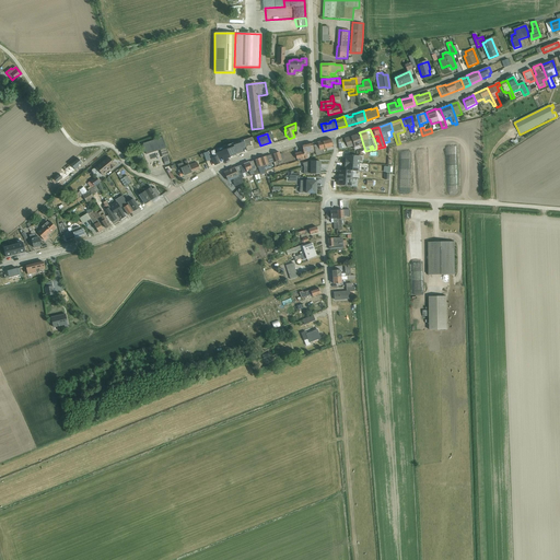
[(360,133),(345,139),(346,143),(347,148),(353,146),(354,148),(358,146),(359,147),(360,146),(361,147),(362,146),(362,144),(363,144),(360,133)]
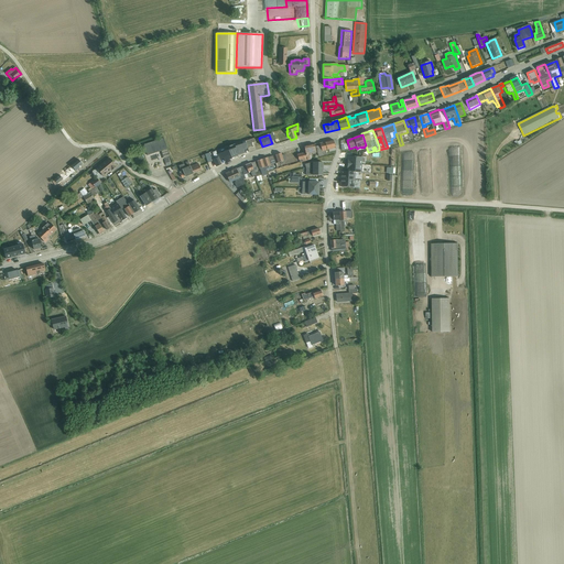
[(161,151),(166,149),(167,149),(164,139),(143,145),(148,155),(161,151)]
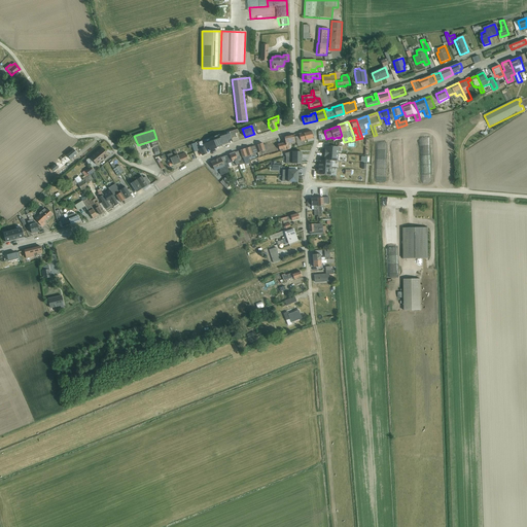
[(230,134),(232,138),(236,137),(235,134),(238,133),(237,130),(230,132),(230,134)]
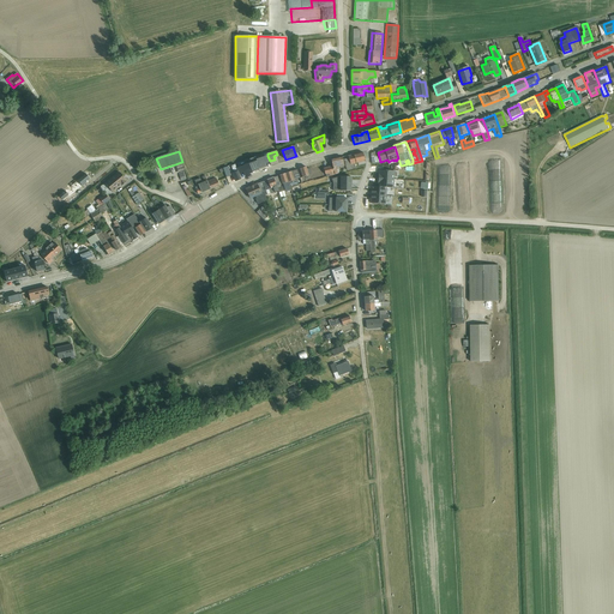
[(357,163),(359,166),(366,164),(362,152),(348,156),(349,158),(350,166),(357,163)]
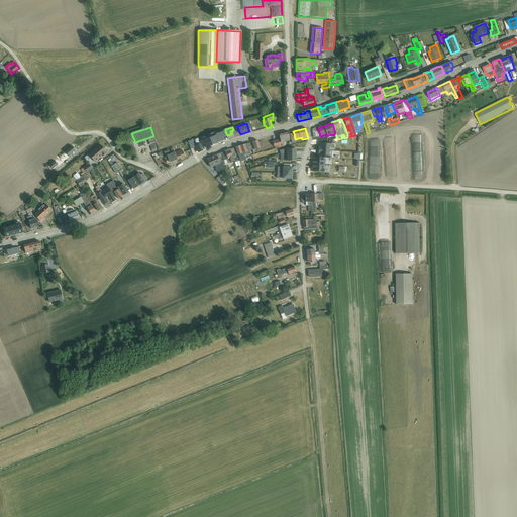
[(227,135),(225,131),(215,134),(217,141),(220,140),(220,141),(224,140),(223,137),(227,136),(227,135)]
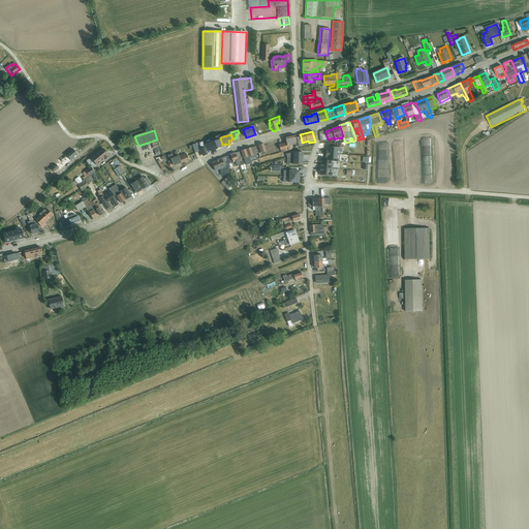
[(286,143),(288,151),(292,149),(291,145),(297,144),(294,135),(285,137),(286,143)]
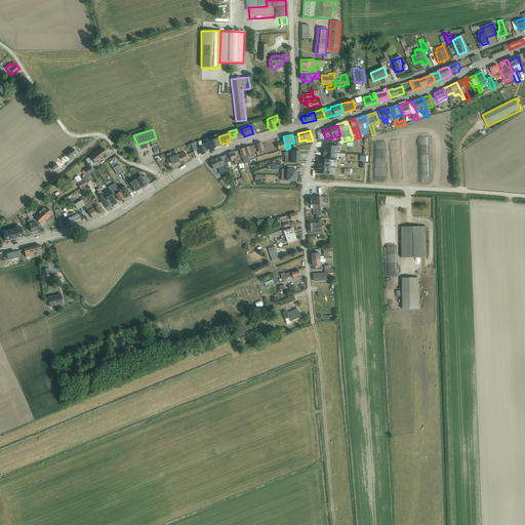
[(212,139),(202,145),(204,150),(208,148),(209,151),(213,149),(212,148),(215,147),(212,139)]
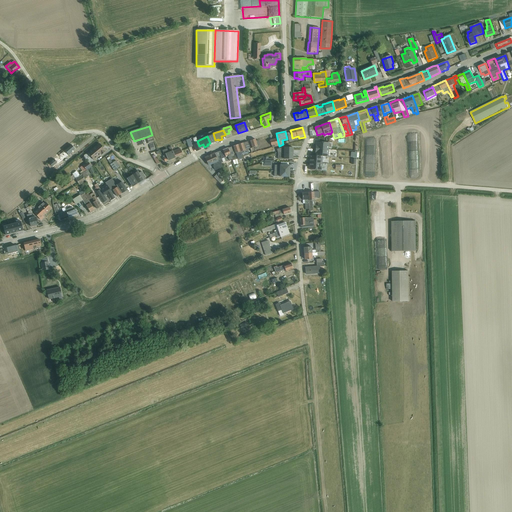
[(199,146),(197,141),(196,137),(193,139),(195,144),(194,145),(196,151),(201,149),(199,146)]
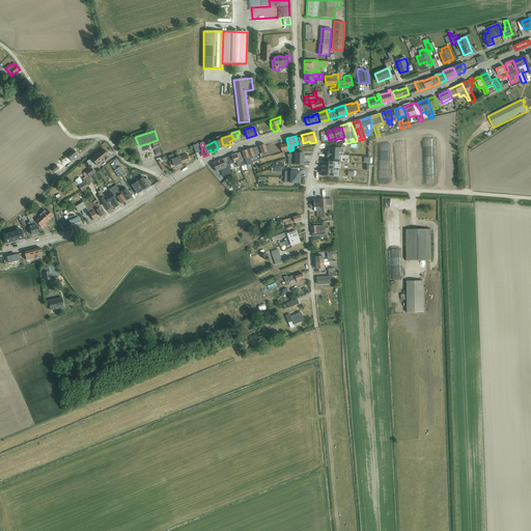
[(289,151),(287,143),(280,145),(281,151),(282,151),(282,152),(289,151)]
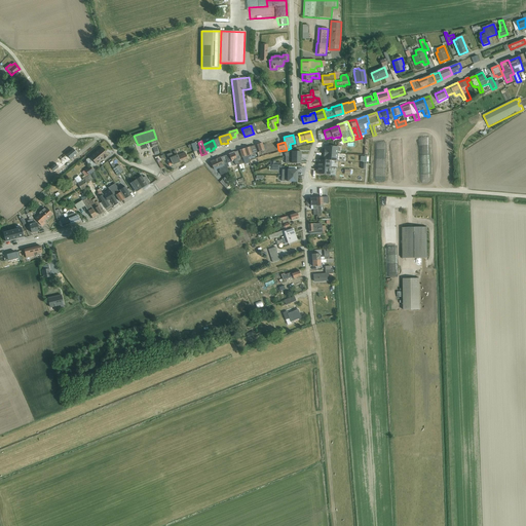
[(264,150),(263,145),(262,143),(257,145),(259,152),(257,153),(259,157),(268,154),(267,149),(264,150)]
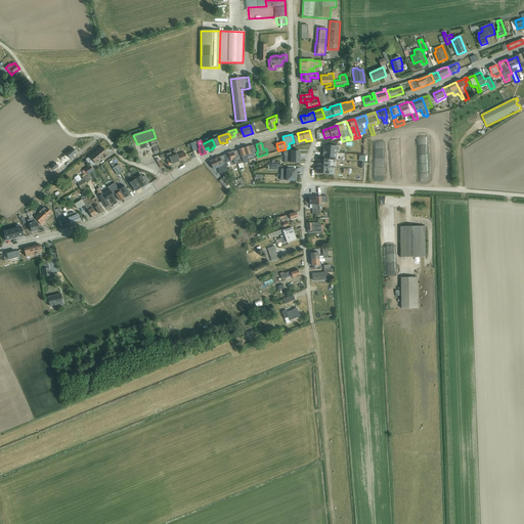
[(254,145),(244,148),(248,160),(254,158),(253,153),(256,151),(254,145)]
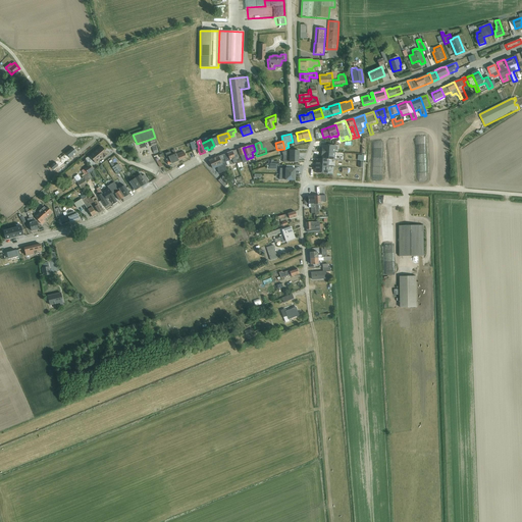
[(101,147),(89,156),(96,163),(107,154),(101,147)]
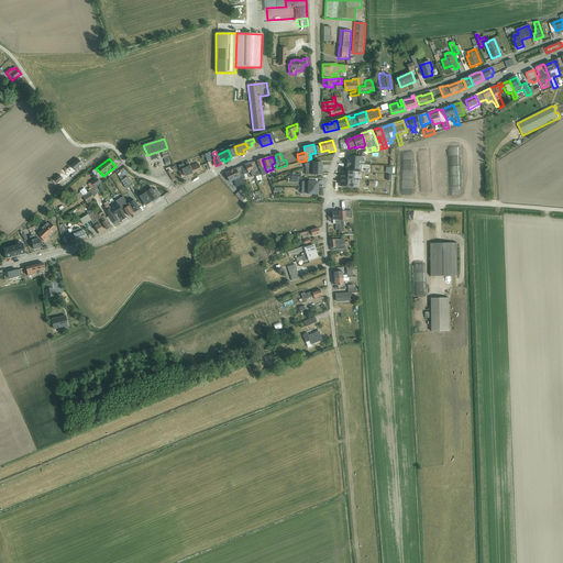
[(63,179),(64,180),(79,167),(79,166),(83,164),(78,159),(68,168),(67,166),(64,169),(65,172),(52,181),(55,186),(57,184),(63,179)]
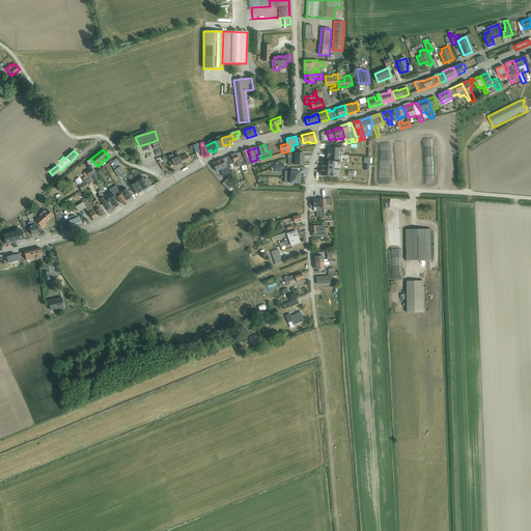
[(251,162),(247,150),(242,152),(244,159),(245,159),(247,166),(251,165),(251,162)]
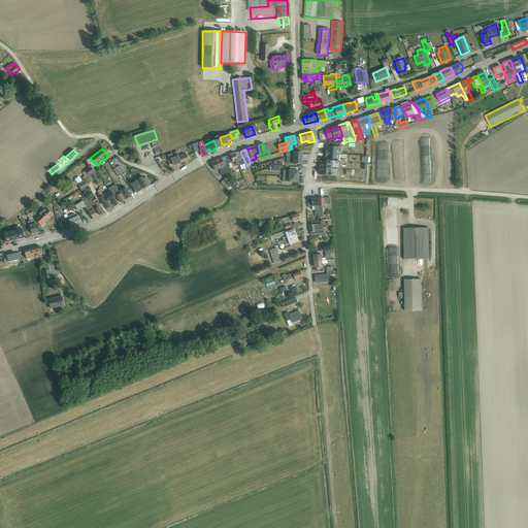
[(177,155),(177,156),(180,163),(188,159),(185,151),(180,153),(182,155),(178,156),(177,155)]
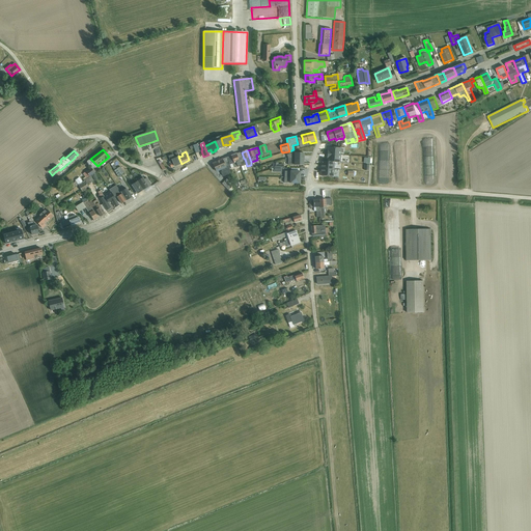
[(241,152),(236,154),(241,165),(243,171),(247,169),(245,161),(243,162),(241,152)]
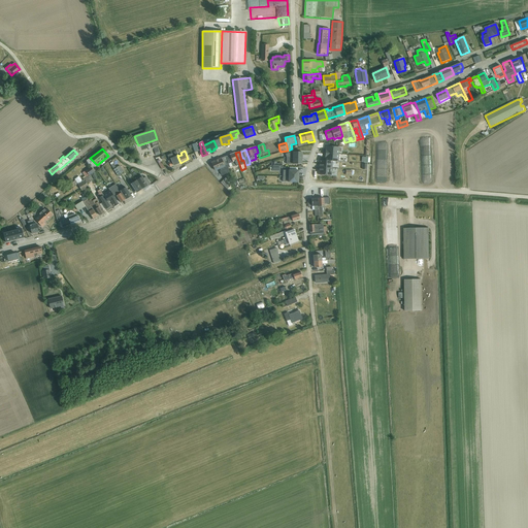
[(235,153),(221,158),(228,173),(230,172),(228,168),(232,166),(232,167),(236,165),(236,166),(239,164),(235,153)]
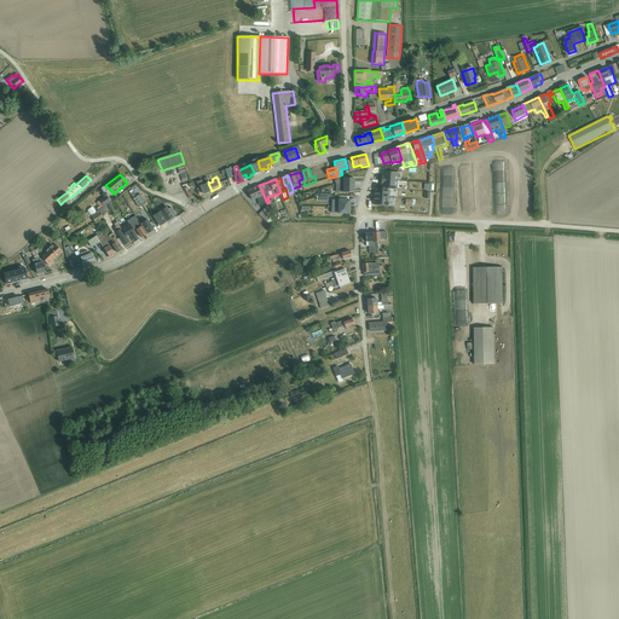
[(212,191),(208,183),(203,184),(202,180),(196,183),(198,187),(200,186),(201,187),(197,189),(198,191),(197,191),(200,196),(212,191)]
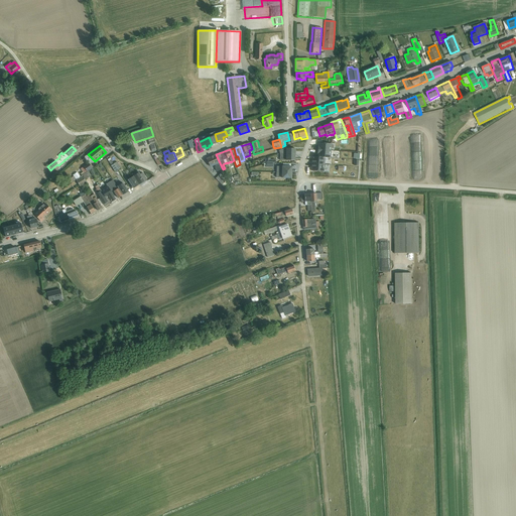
[(223,169),(216,154),(207,159),(211,167),(215,165),(216,167),(215,167),(217,172),(223,169)]
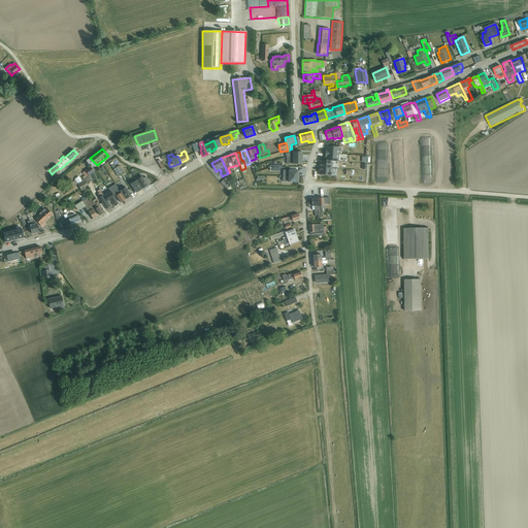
[(302,159),(287,158),(287,164),(299,165),(299,168),(301,168),(301,165),(302,165),(302,162),(302,159)]
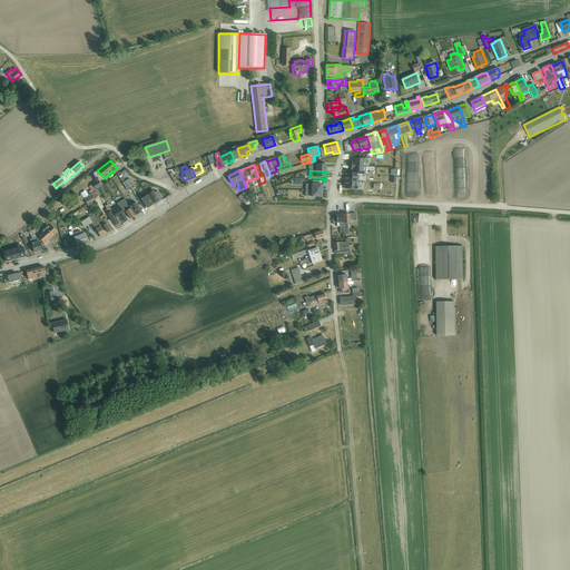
[(344,173),(344,182),(359,182),(359,174),(351,174),(344,173)]
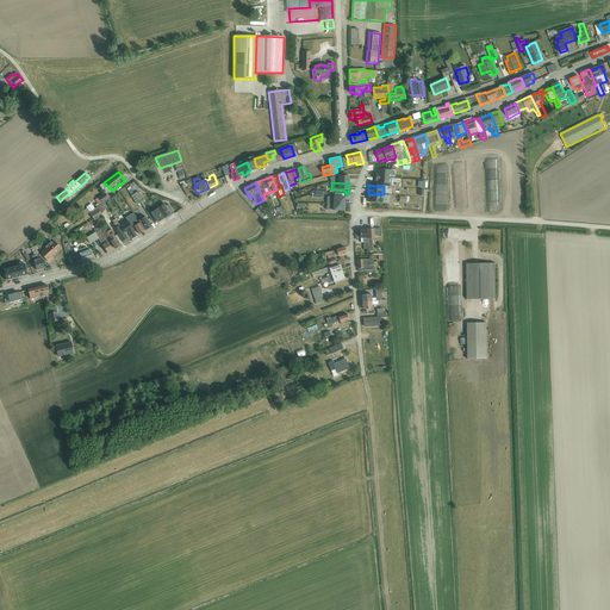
[(493,188),(493,212),(505,212),(505,188),(493,188)]
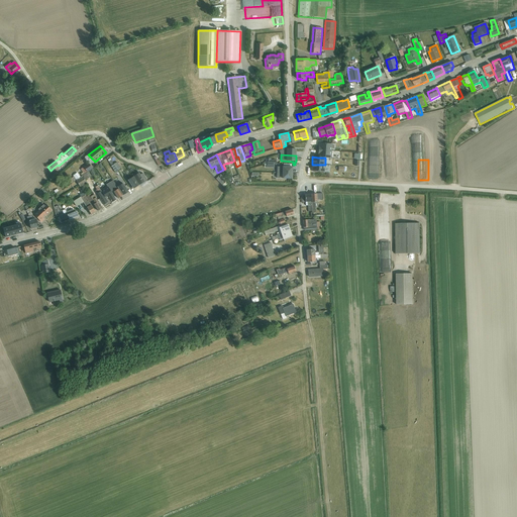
[(89,171),(92,169),(89,164),(84,167),(84,168),(81,170),(80,170),(81,172),(82,171),(83,173),(81,174),(82,176),(85,175),(84,174),(87,173),(89,171)]
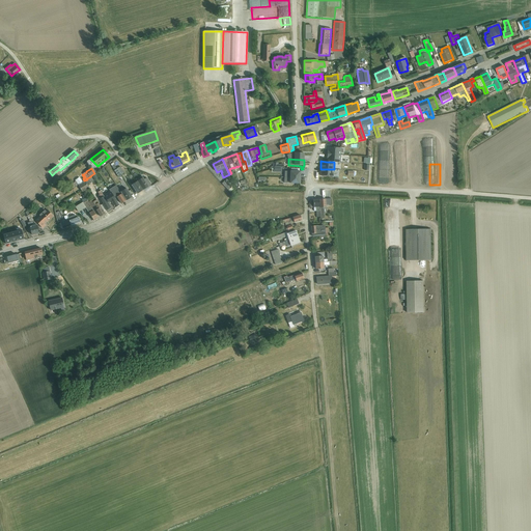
[(59,169),(54,173),(58,178),(63,174),(60,170),(59,169)]
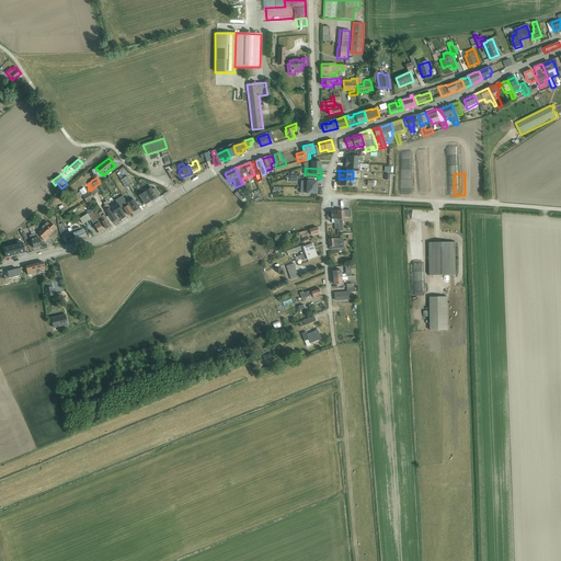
[(147,189),(144,190),(151,201),(160,195),(155,189),(152,190),(149,186),(147,189)]
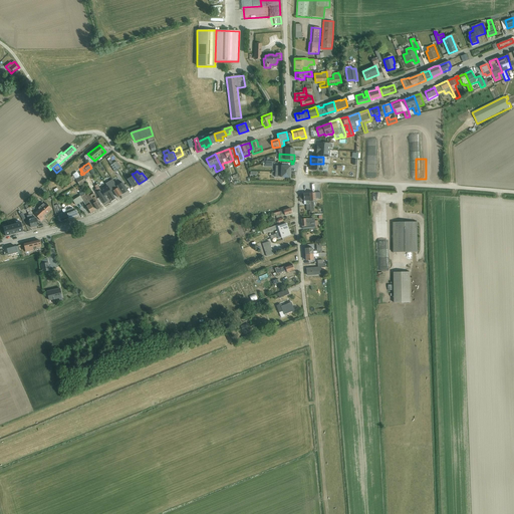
[(132,174),(127,176),(130,178),(127,179),(133,188),(139,184),(132,174)]
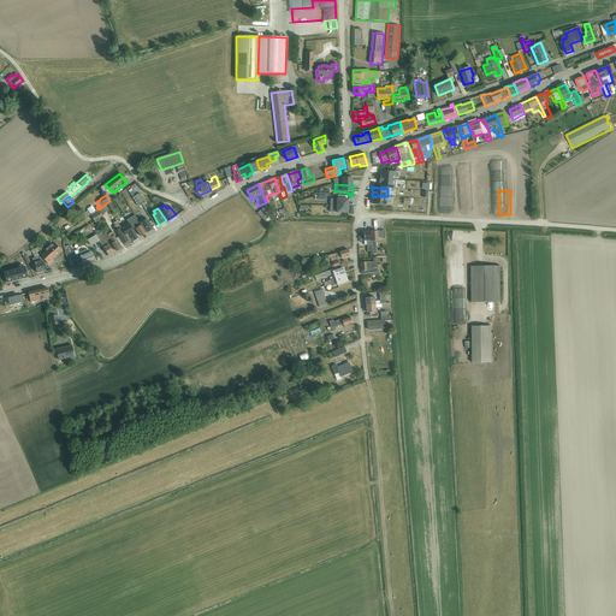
[(96,211),(90,215),(94,220),(95,223),(104,218),(101,214),(98,209),(96,211)]
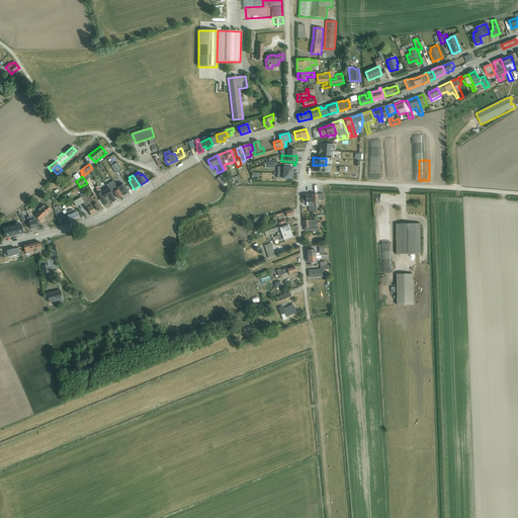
[(218,178),(217,179),(223,186),(225,187),(228,184),(220,176),(218,178)]
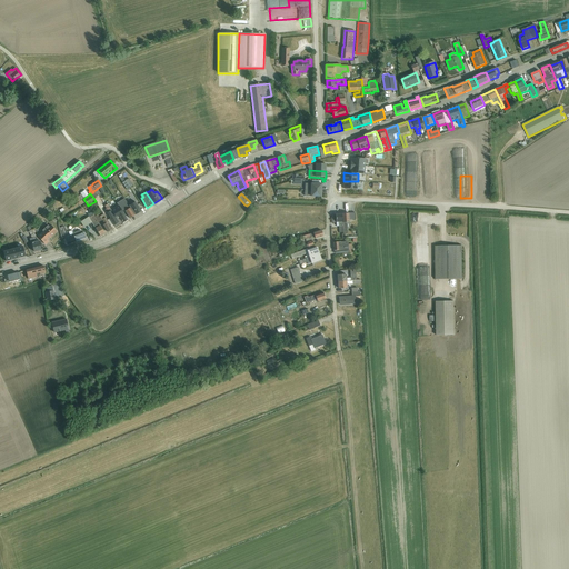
[(116,218),(111,210),(103,199),(101,200),(103,203),(107,209),(105,210),(107,213),(108,213),(111,218),(109,219),(107,220),(111,227),(113,226),(119,223),(116,218)]
